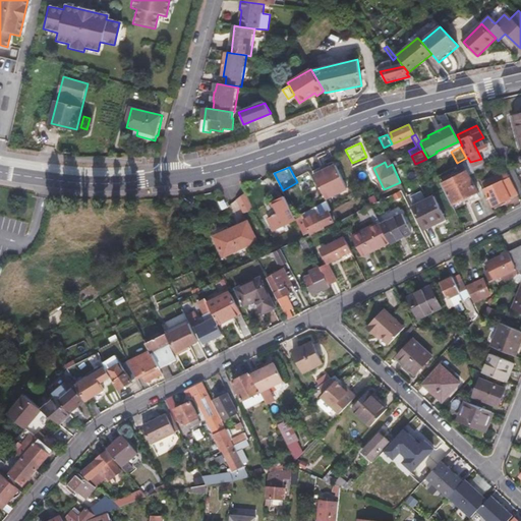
[(313,178),(326,201),(347,191),(335,168),(328,171),(323,173),(313,178)]
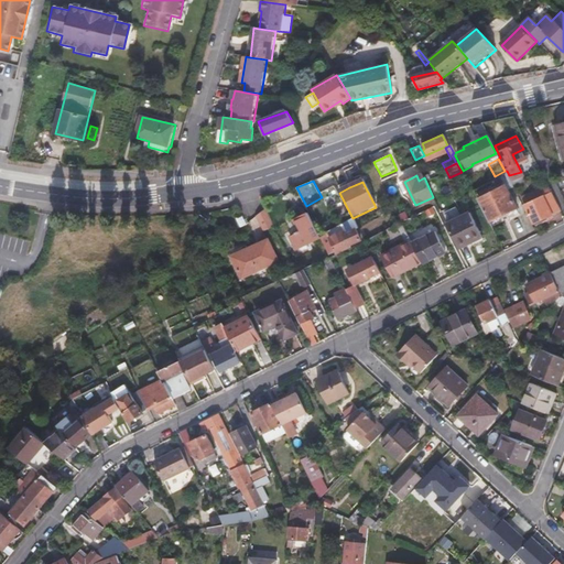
[(476,196),(487,218),(514,205),(503,183),(476,196)]
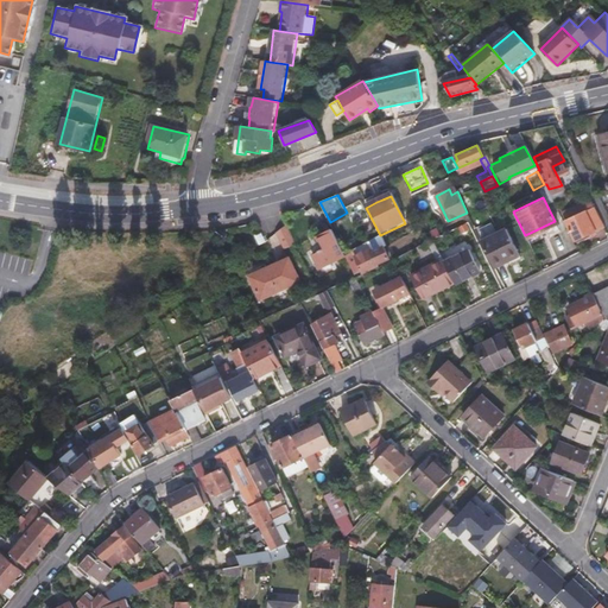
[(602,227),(589,198),(571,207),(572,210),(558,216),(571,241),(602,227)]
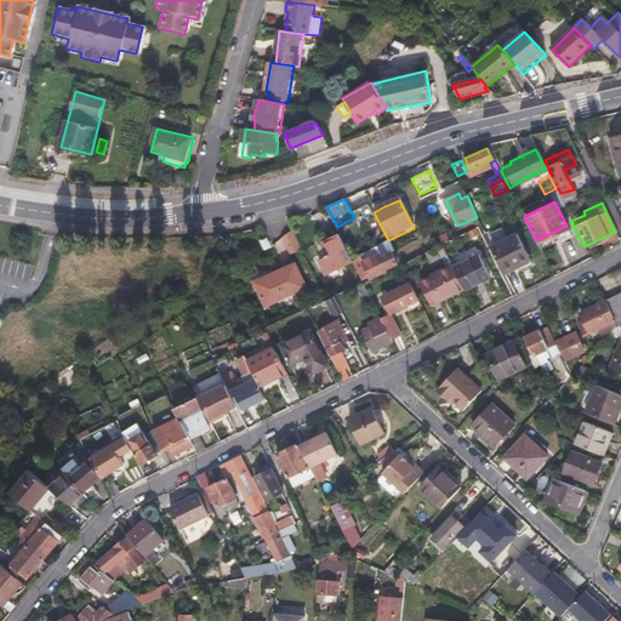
[(349,252),(337,227),(336,224),(323,232),(329,245),(325,248),(331,261),(349,252)]
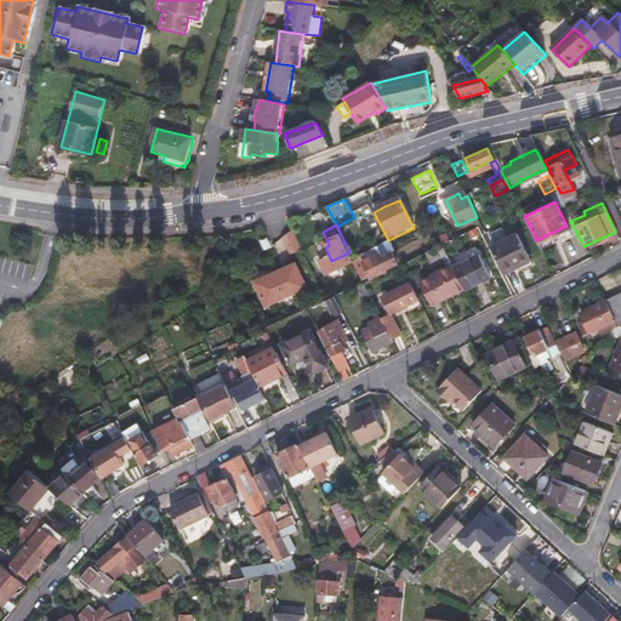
[(489,240),(501,265),(512,258),(514,263),(527,256),(513,228),(489,240)]
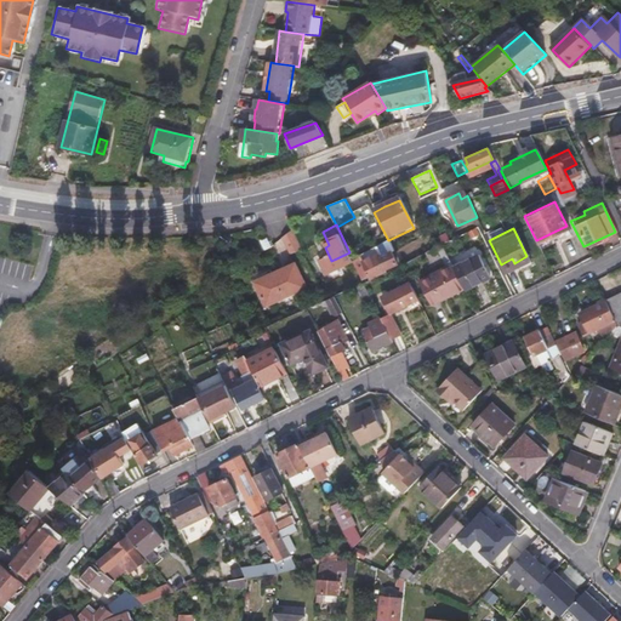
[(296,229),(283,234),(289,254),(302,249),(296,229)]
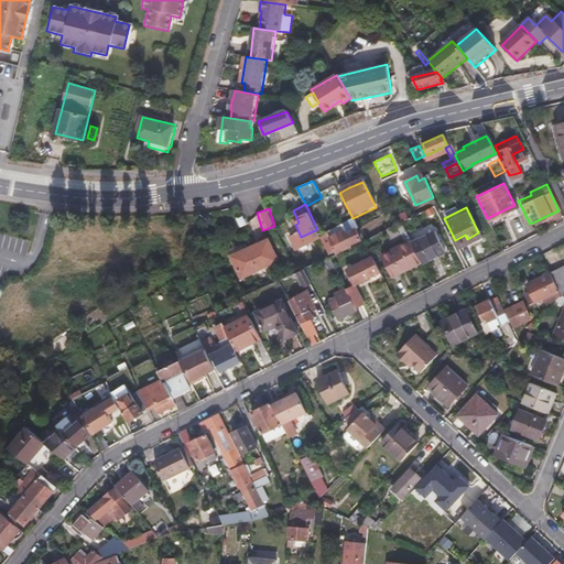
[(401,221),(408,218),(405,213),(398,216),(400,219),(401,221)]
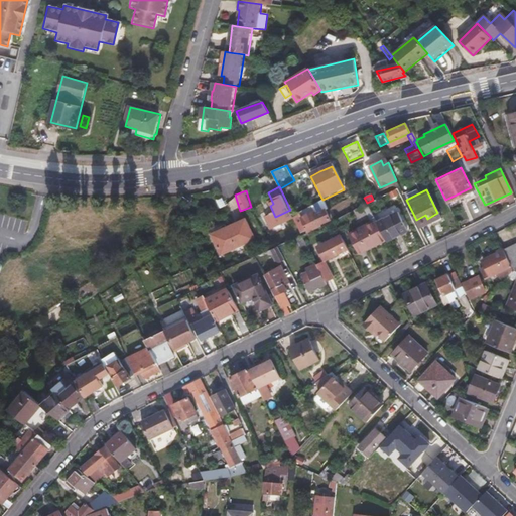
[(275,217),(270,206),(263,210),(269,221),(275,217)]
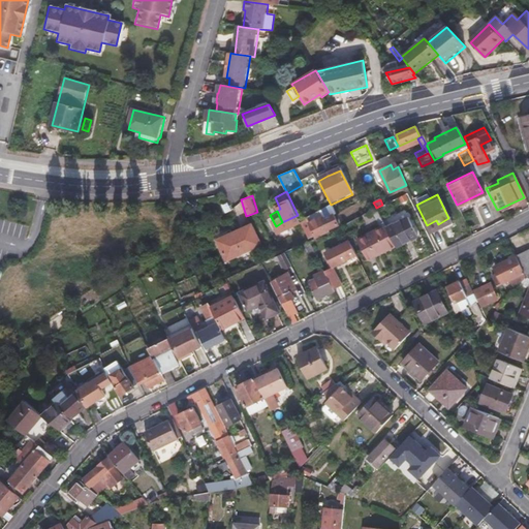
[(383,223),(395,245),(416,235),(405,213),(383,223)]
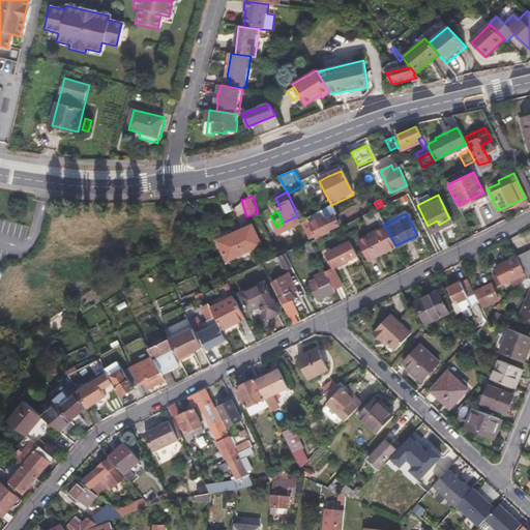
[(311,241),(317,239),(316,236),(337,226),(332,215),(323,221),(321,217),(311,223),(308,219),(302,224),(311,241)]
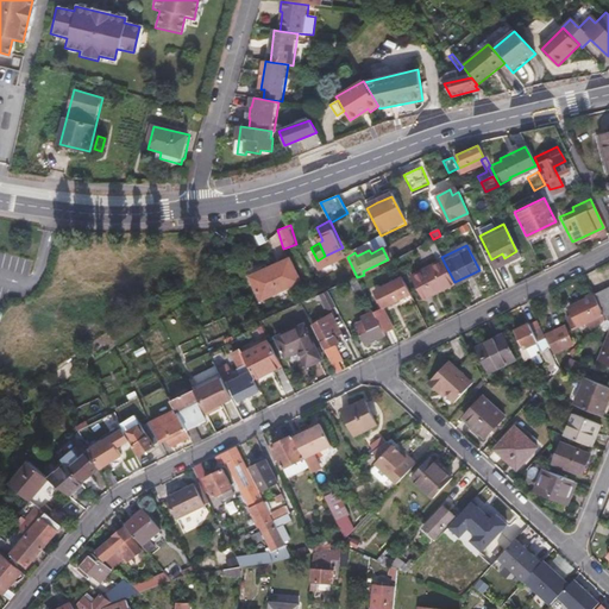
[(491,259),(494,263),(504,258),(502,253),(491,259)]
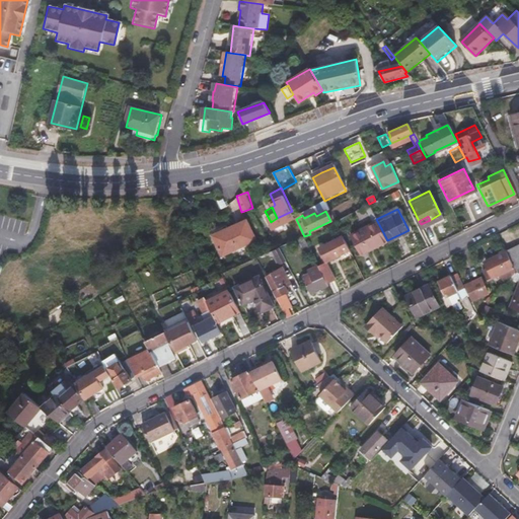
[(387,240),(376,219),(375,217),(349,231),(361,254),(387,240)]
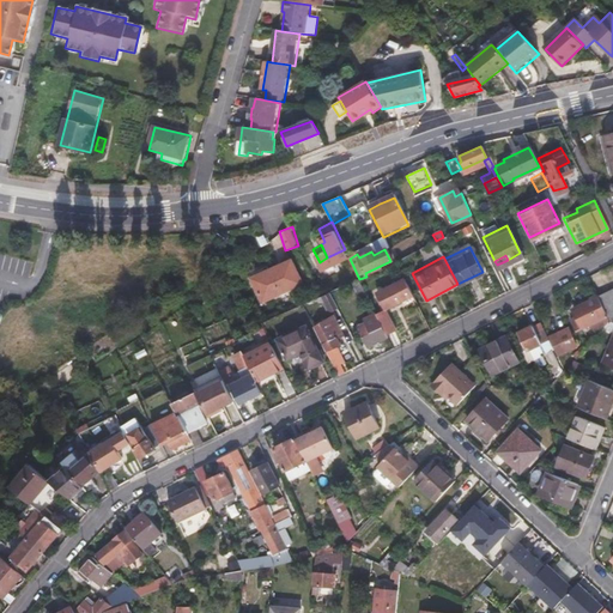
[(283,265),(295,289),(304,284),(291,260),(283,265)]
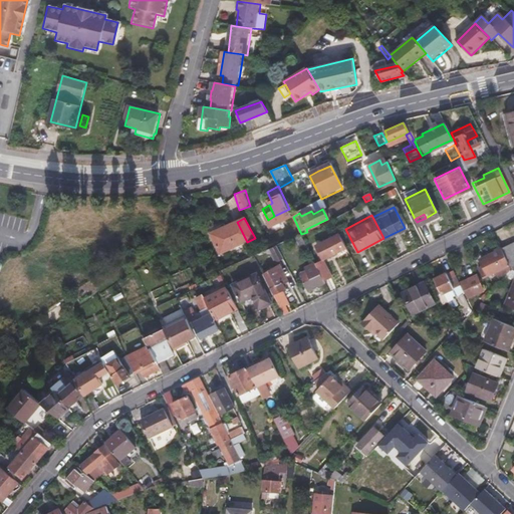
[(247,242),(237,222),(212,236),(221,255),(247,242)]
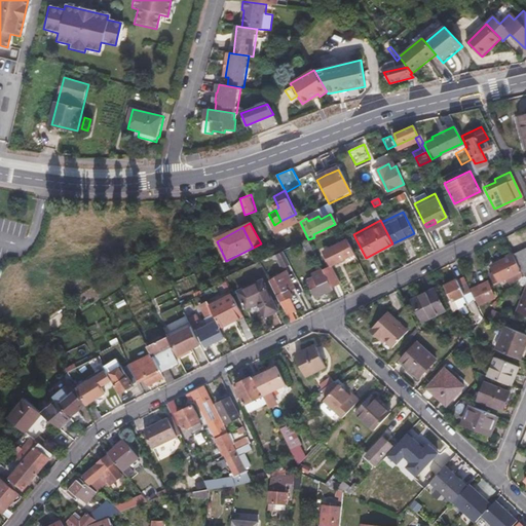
[(354,255),(346,239),(323,250),(330,266),(354,255)]
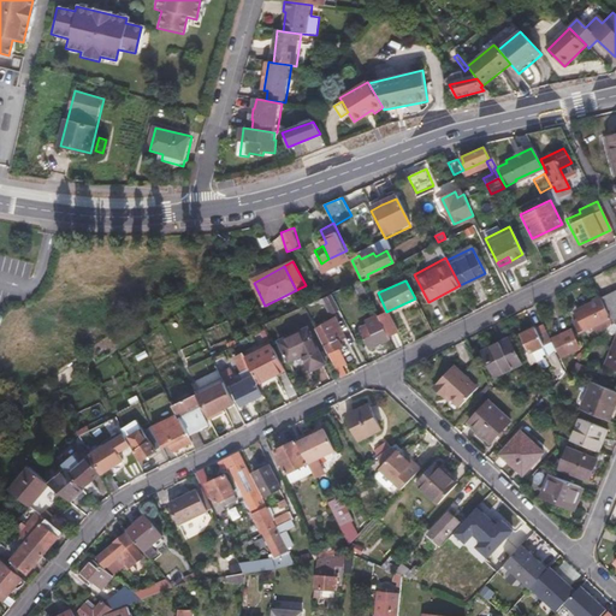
[(615,290),(602,298),(612,319),(615,317),(615,290)]
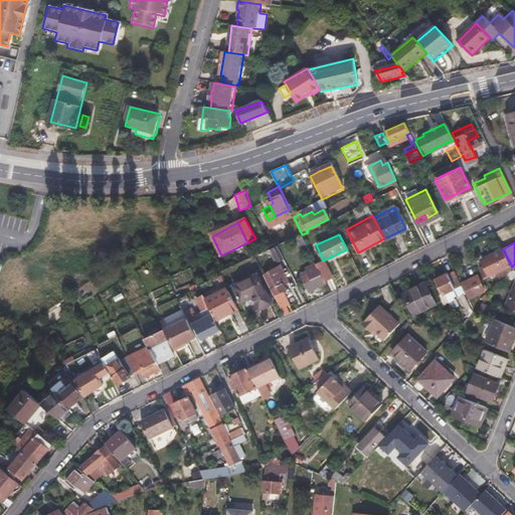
[(285,256),(279,244),(272,248),(279,260),(285,256)]
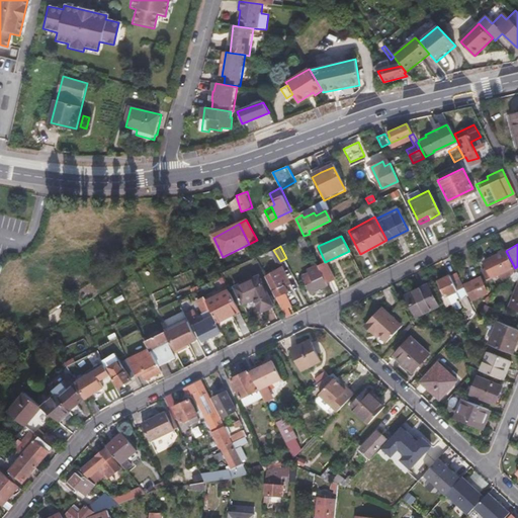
[(506,251),(505,248),(499,251),(501,253),(485,261),(488,267),(482,270),(486,278),(497,272),(501,274),(502,274),(505,280),(509,275),(515,268),(506,251)]
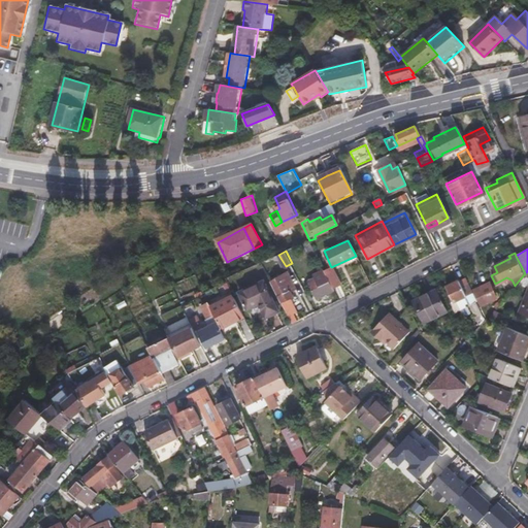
[(341,285),(333,268),(329,270),(328,267),(324,269),(329,282),(333,288),(341,285)]
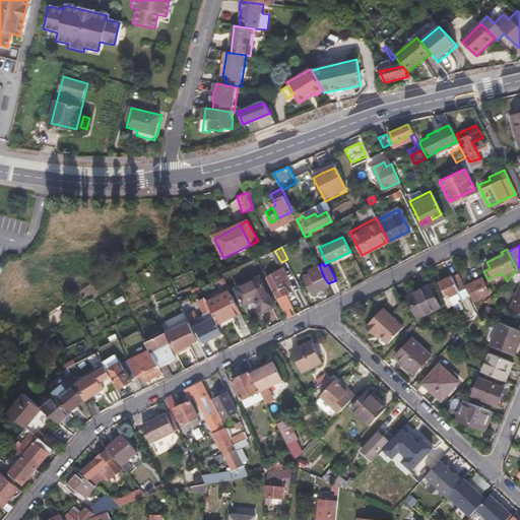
[(287,319),(294,316),(290,309),(295,307),(287,294),(290,293),(287,286),(291,283),(283,268),(266,277),(287,319)]
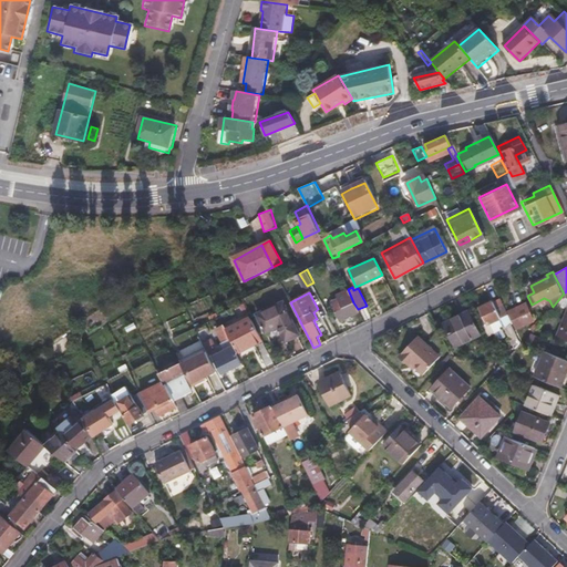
[(507,310),(501,296),(475,308),(488,334),(495,331),(496,330),(492,321),(497,318),(508,312),(507,310)]
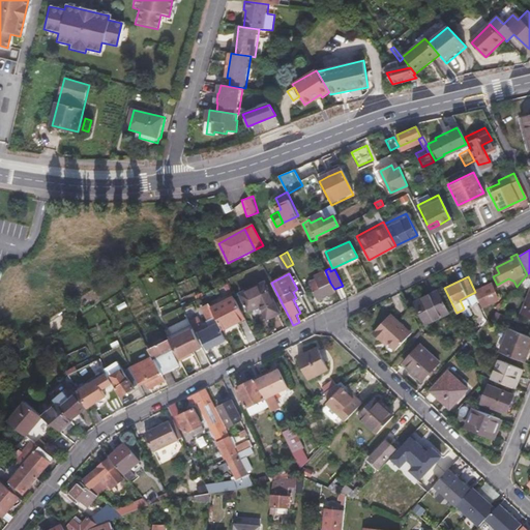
[(319,288),(315,278),(308,282),(313,291),(319,288)]
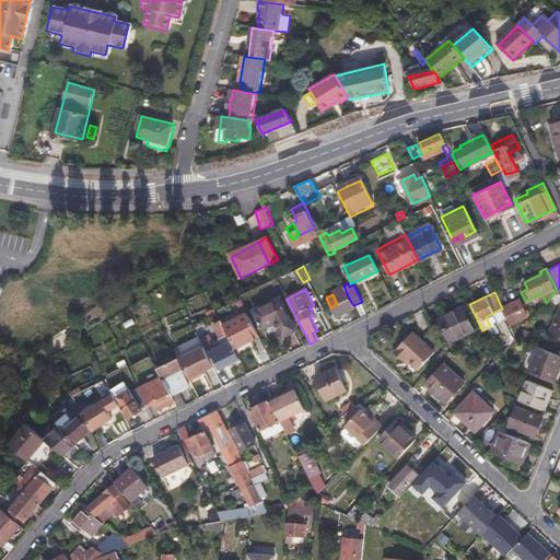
[(520,298),(501,306),(502,308),(509,323),(527,313),(520,298)]
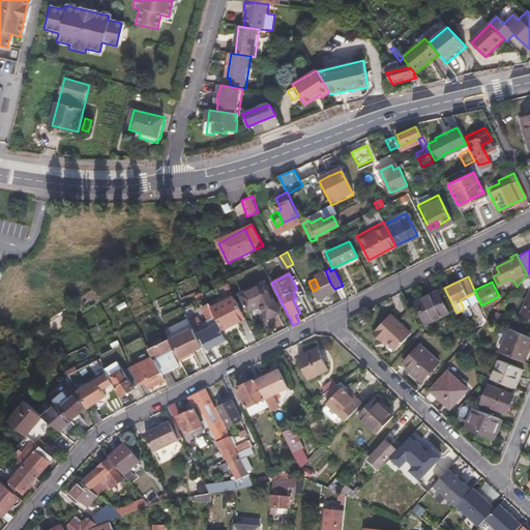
[(334,289),(330,283),(319,288),(313,291),(318,301),(335,293),(334,289)]
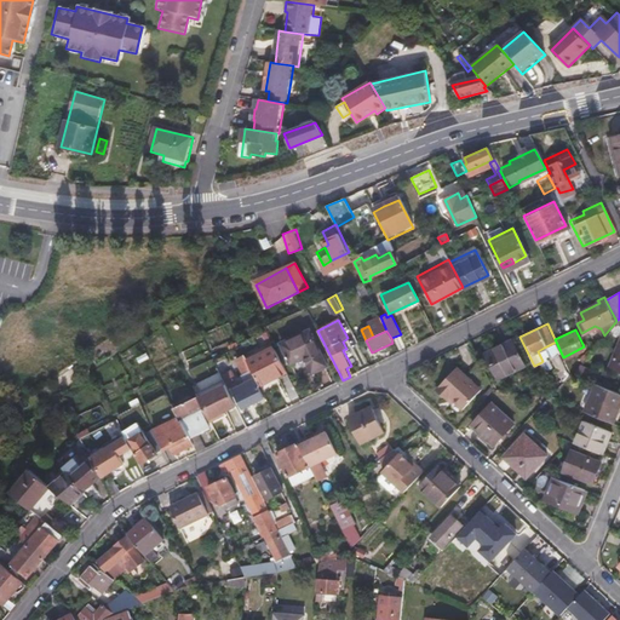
[(315,372),(327,366),(311,333),(283,346),(292,365),(309,357),(315,372)]
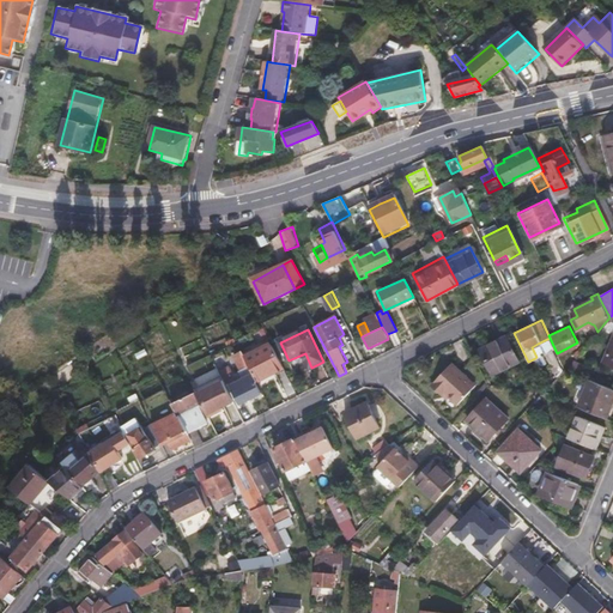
[(493,371),(519,358),(507,335),(481,349),(493,371)]
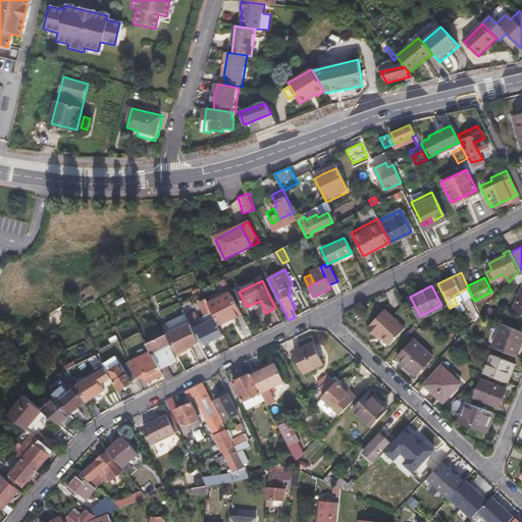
[(465,307),(458,293),(453,296),(457,304),(456,305),(459,311),(465,307)]
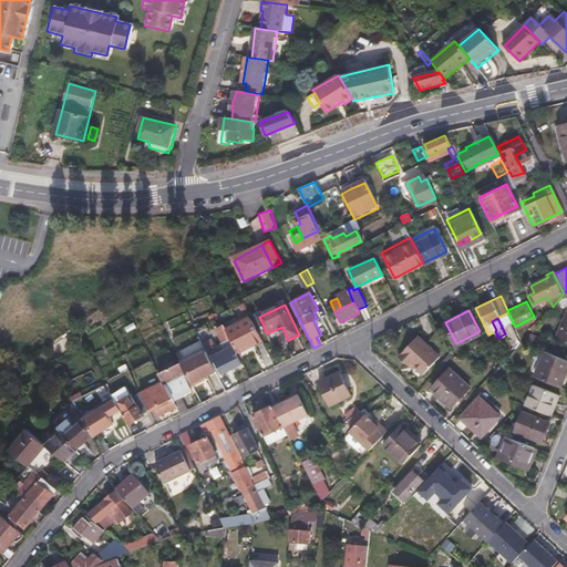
[(508,318),(502,321),(514,347),(521,341),(508,318)]
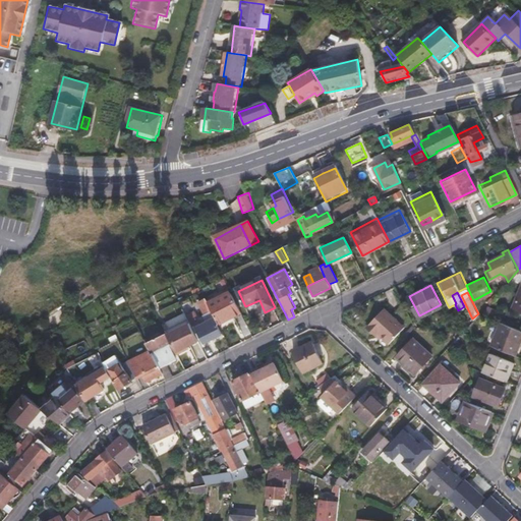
[(241,313),(232,293),(209,304),(216,320),(219,326),(241,313)]
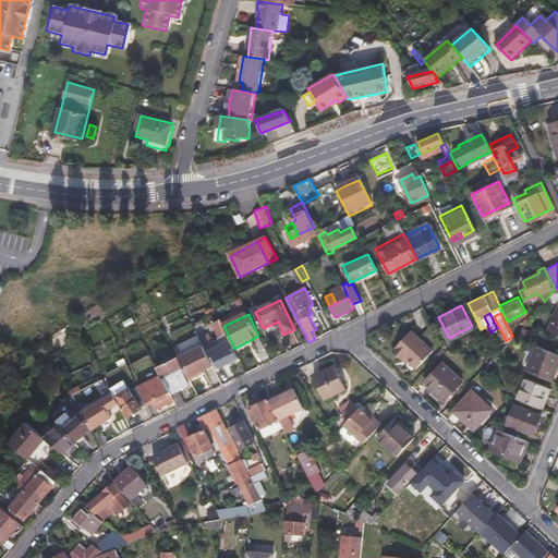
[(225,331),(219,319),(210,324),(216,336),(225,331)]
